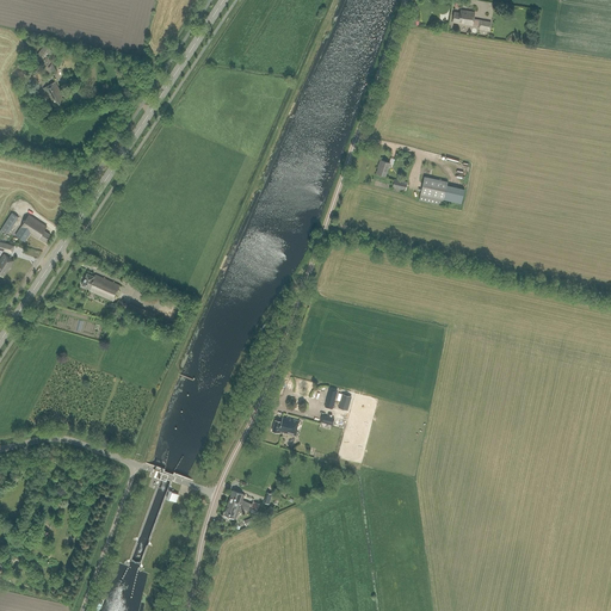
[(454,23),(473,26),(473,25),(479,26),(479,29),(489,31),(492,23),(474,19),(475,12),(462,10),(461,13),(456,12),(454,23)]
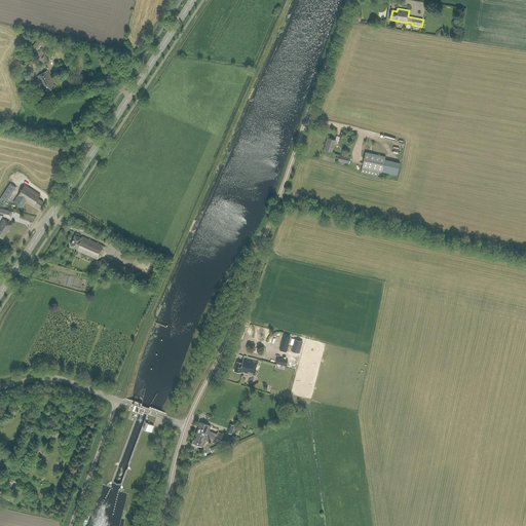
[(44,44),(38,39),(31,49),(36,53),(39,48),(41,49),(44,44)]
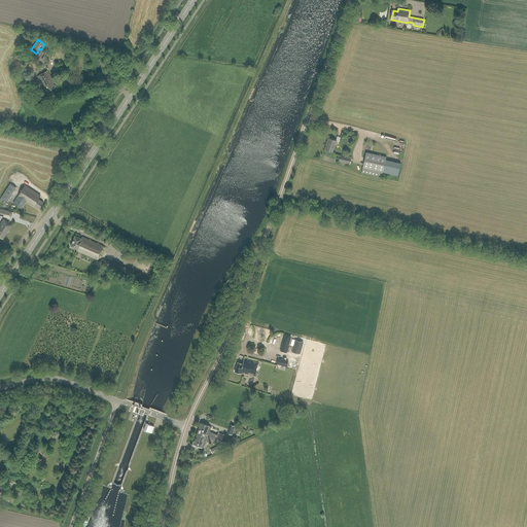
[(49,63),(42,49),(40,50),(39,49),(35,56),(41,67),(49,63)]
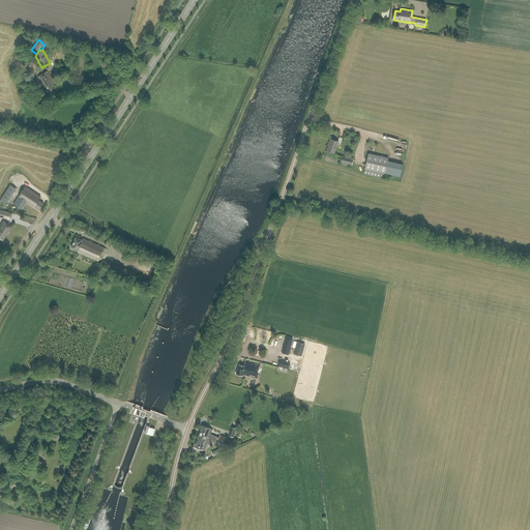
[(49,71),(38,77),(42,84),(45,83),(49,91),(55,87),(53,83),(55,82),(49,71)]
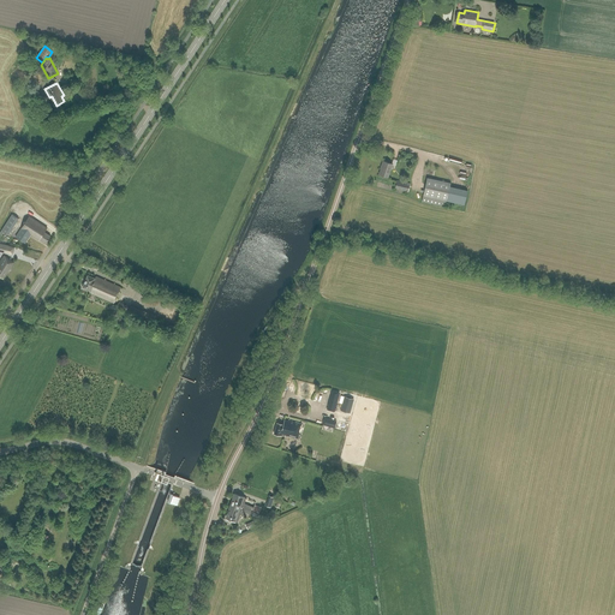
[(388,177),(393,165),(384,161),(382,166),(383,167),(381,174),(388,177)]
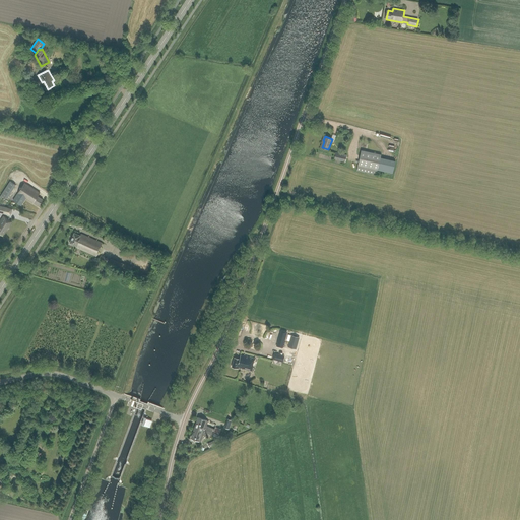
[(362,150),(356,171),(377,175),(381,154),(362,150)]
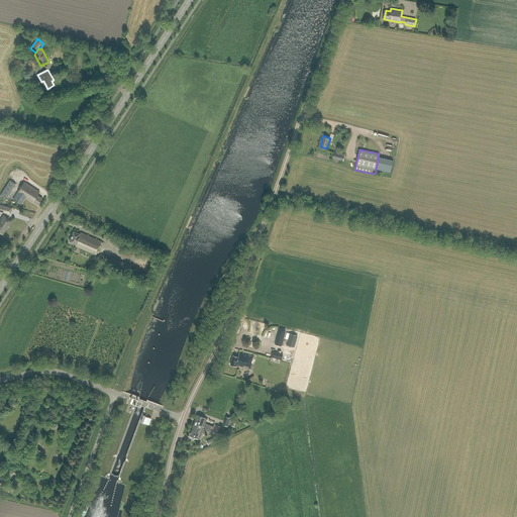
[(333,151),(332,159),(343,162),(345,154),(333,151)]
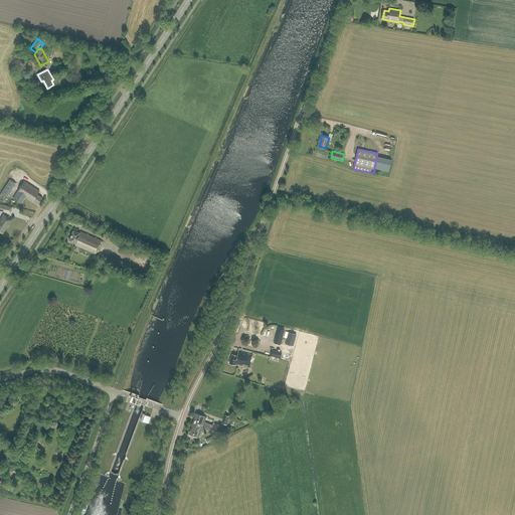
[(10,179),(0,194),(0,196),(1,197),(3,194),(7,197),(16,183),(10,179)]
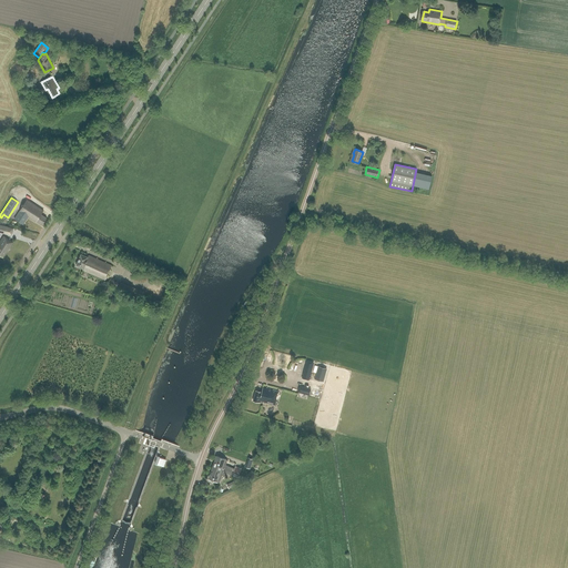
[(42,225),(47,219),(41,215),(43,211),(27,200),(14,220),(23,225),(29,217),(37,223),(37,222),(42,225)]
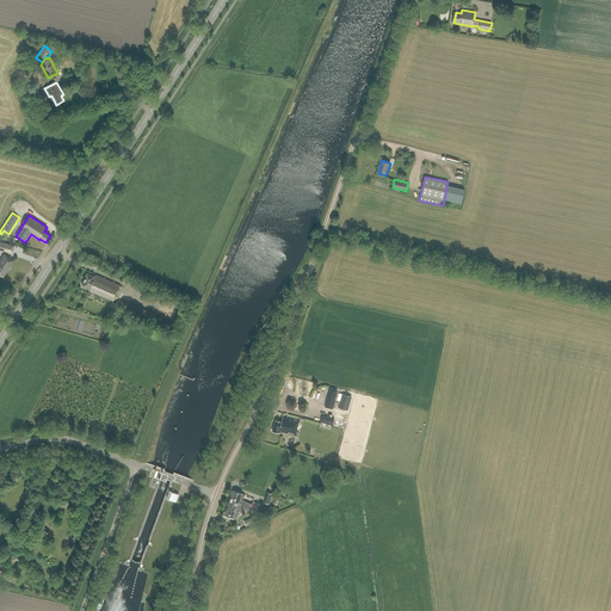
[(0,260),(0,273),(5,276),(8,270),(10,270),(13,265),(12,264),(14,260),(5,254),(0,261),(0,260)]
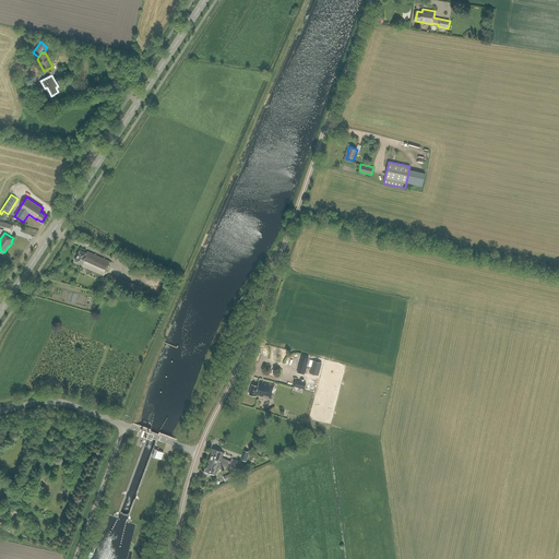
[(104,275),(110,261),(87,251),(86,252),(81,250),(75,260),(82,263),(81,263),(85,265),(84,266),(104,275)]
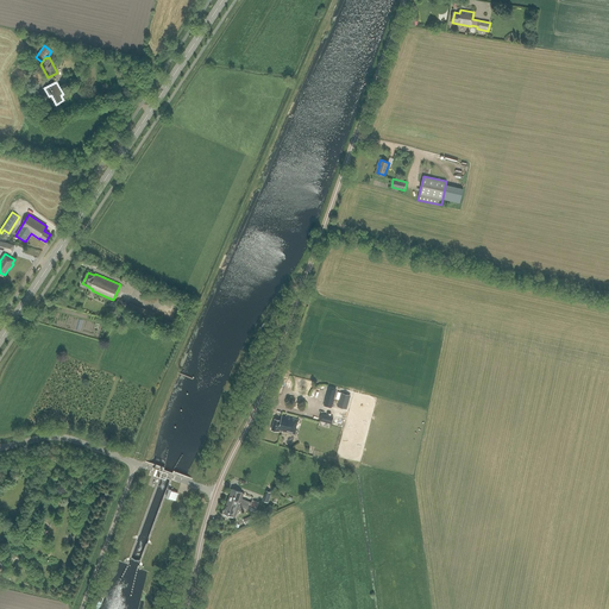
[(155,313),(129,302),(125,311),(151,321),(155,313)]
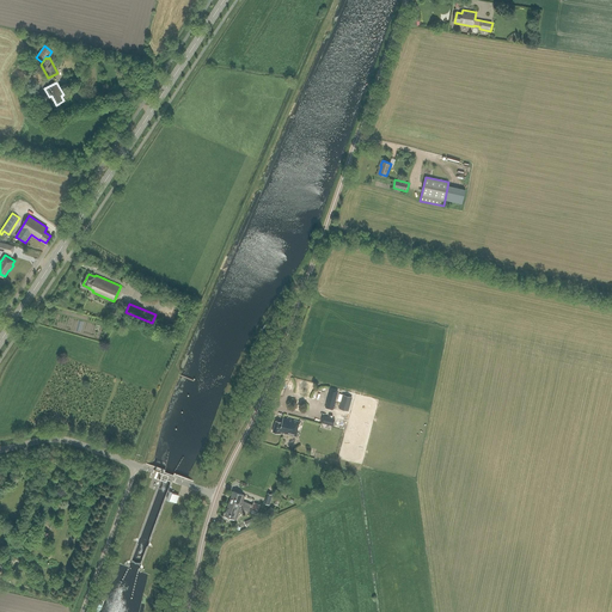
[(338,390),(330,387),(325,407),(334,408),(338,390)]
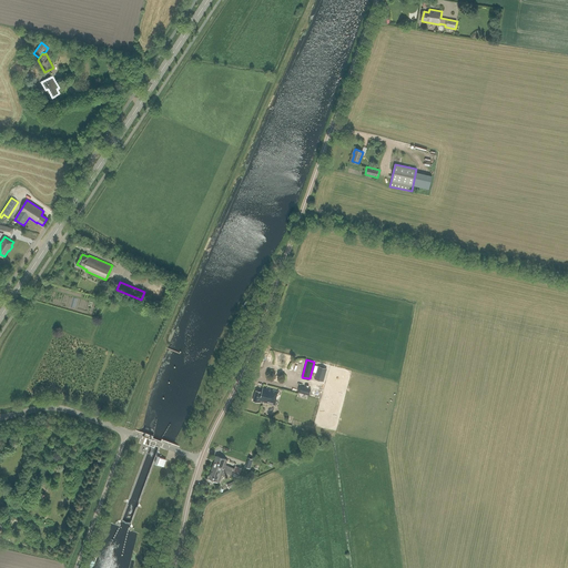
[(318,366),(314,379),(321,381),(324,368),(318,366)]
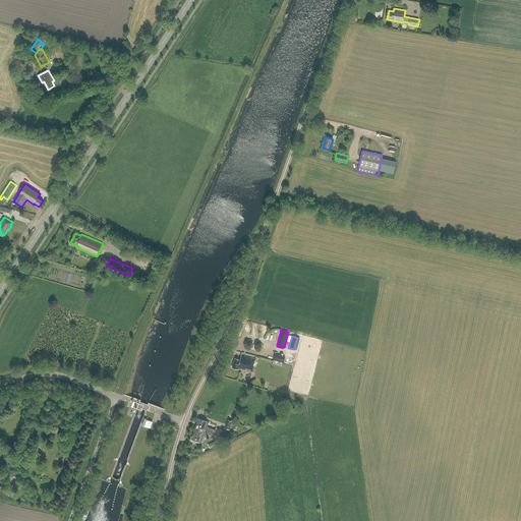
[(285,357),(275,354),(273,360),(284,362),(285,357)]
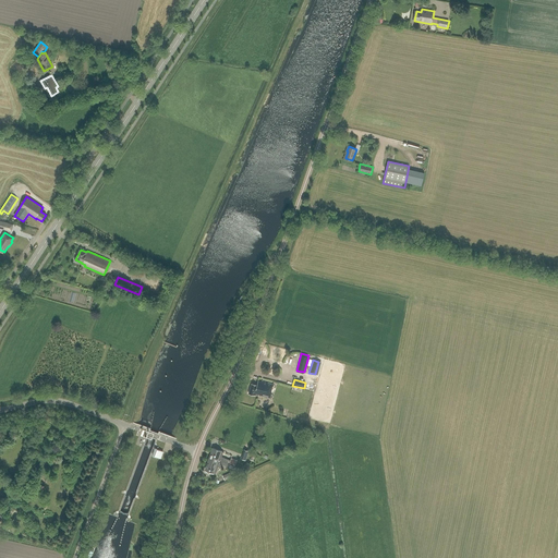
[(270,398),(274,385),(258,380),(257,385),(252,383),(249,393),(255,395),(256,393),(270,398)]
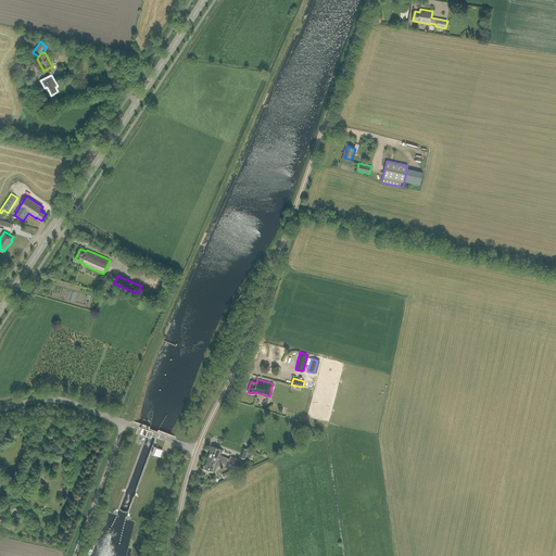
[(154,454),(159,456),(161,456),(163,450),(156,449),(158,447),(155,446),(153,451),(155,451),(154,454)]
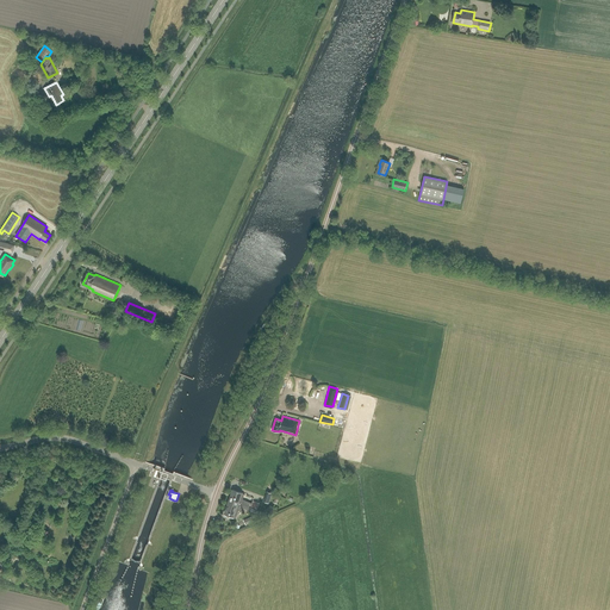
[(234,490),(229,503),(236,505),(237,503),(238,503),(238,505),(238,506),(241,506),(241,505),(242,505),(243,506),(243,508),(246,509),(247,509),(249,502),(243,499),(244,495),(234,490)]
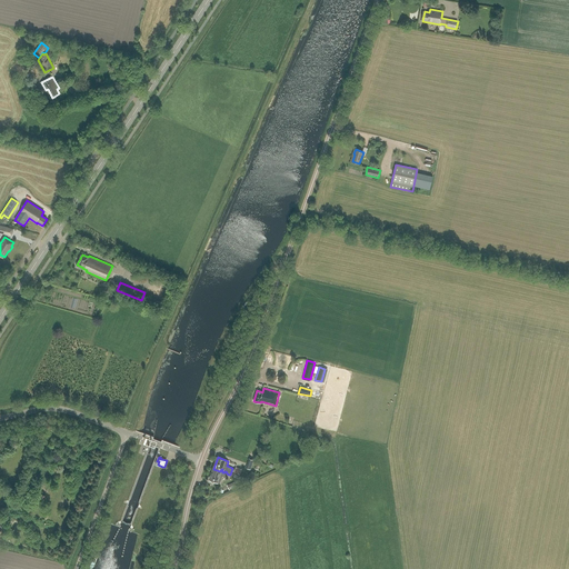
[(213,469),(210,479),(220,482),(222,476),(226,477),(227,473),(227,472),(226,471),(225,471),(225,472),(222,472),(222,471),(222,469),(221,469),(220,471),(213,469)]
